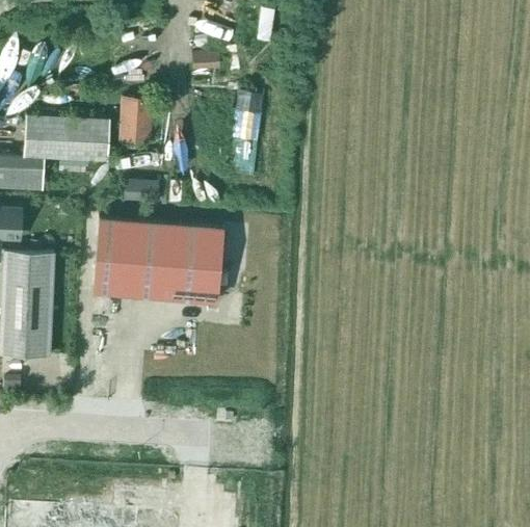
[(197,42),(196,62),(222,63),(223,43),(197,42)]
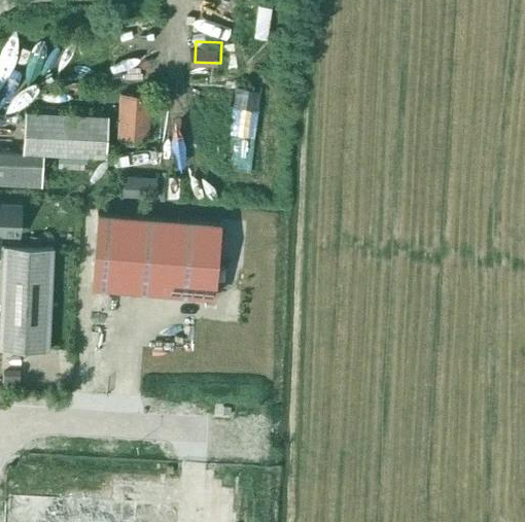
[(239,85),(238,135),(261,135),(263,85),(239,85)]
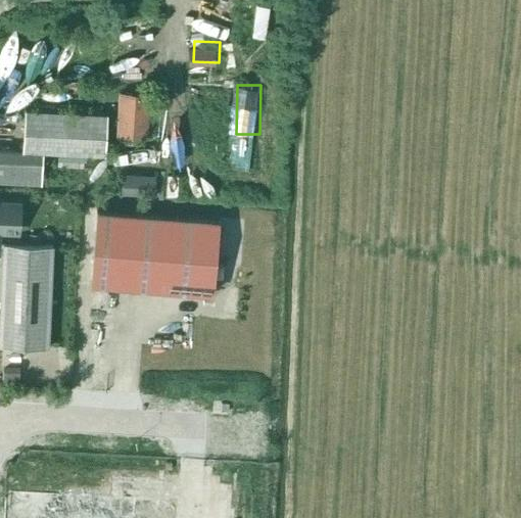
[(150,141),(151,97),(120,96),(119,140),(150,141)]
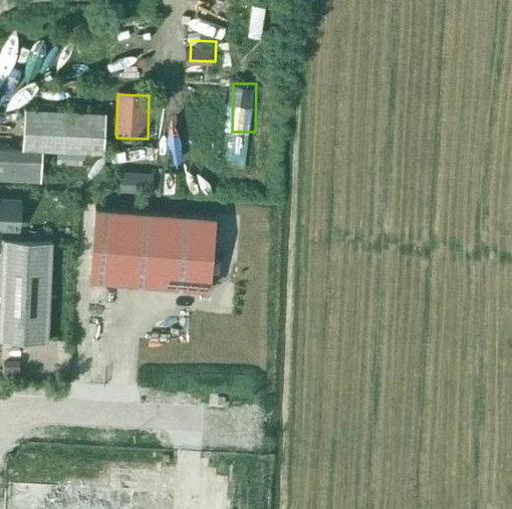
[(0,151),(0,184),(42,186),(44,154),(104,157),(107,115),(26,111),(24,153),(0,151)]
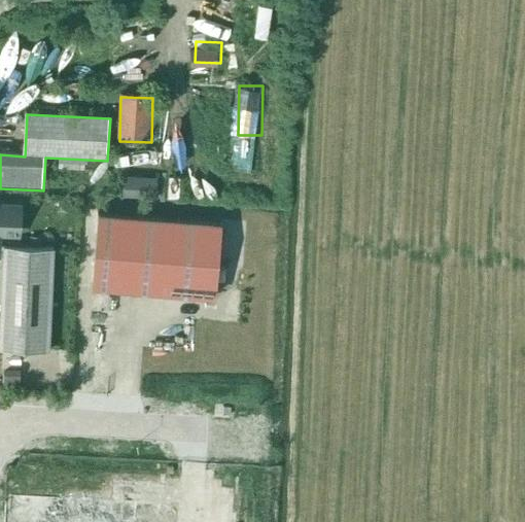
[(158,202),(159,181),(125,179),(124,200),(158,202)]
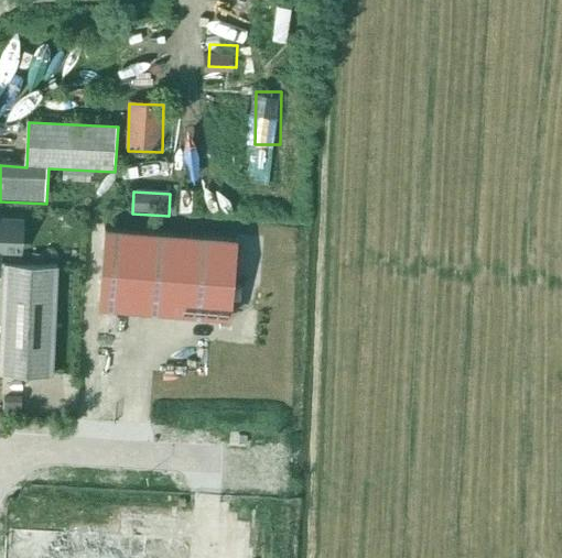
[(0,277),(2,277),(3,256),(23,258),(24,222),(0,221),(0,277)]
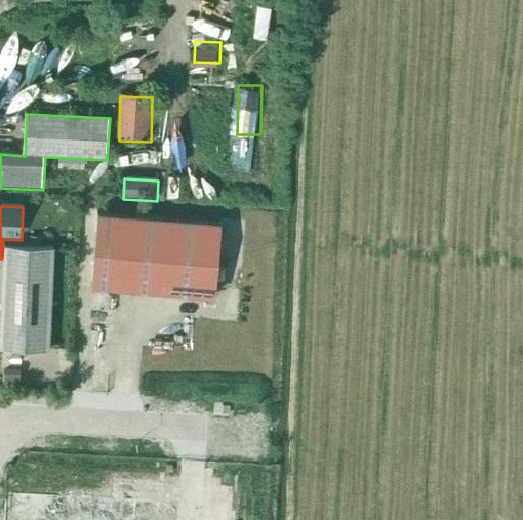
[(98,215),(92,289),(215,300),(222,226),(98,215)]
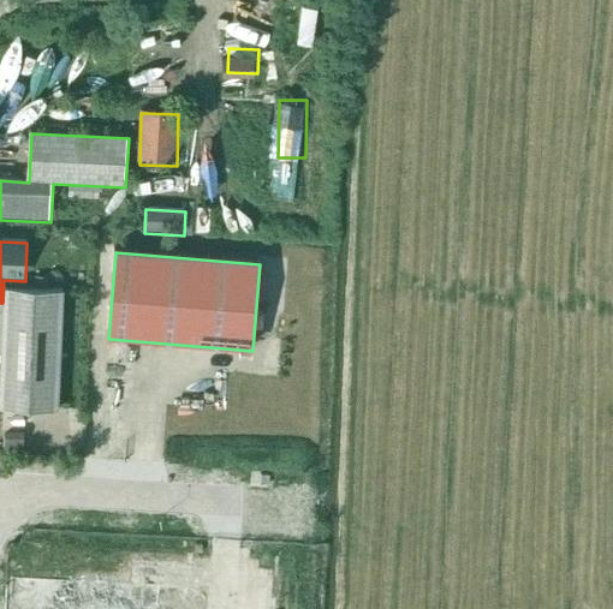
[(0,411),(59,415),(64,293),(6,291),(0,411)]
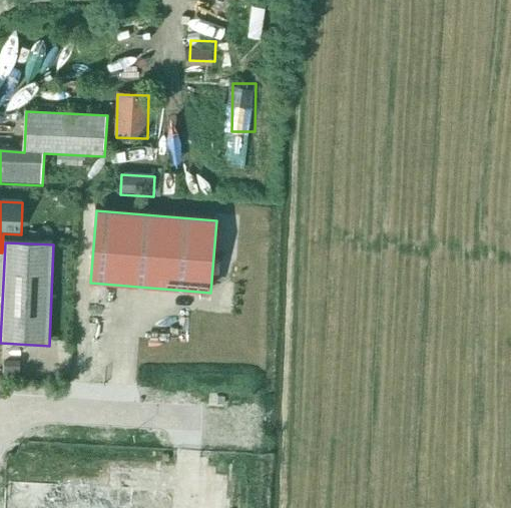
[(157,507),(157,505),(167,506),(167,495),(68,490),(66,507),(157,507)]
